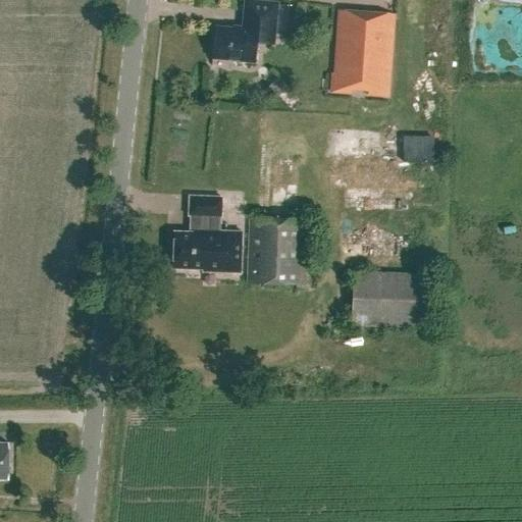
[(277,5),(248,2),(245,32),(216,30),(213,60),(254,64),(256,45),(273,46),(277,5)]
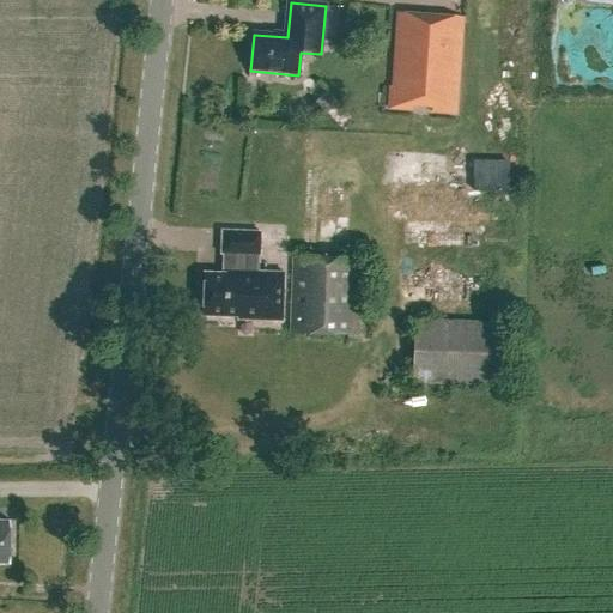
[(455,114),(461,19),(443,17),(442,36),(405,34),(400,89),(390,89),(389,109),(412,111),(412,104),(432,107),(431,113),(455,114)]
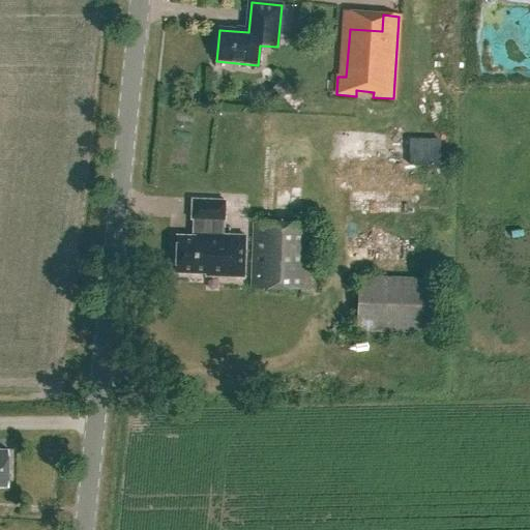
[(284,81),(273,90),(283,99),(292,90),(284,81)]
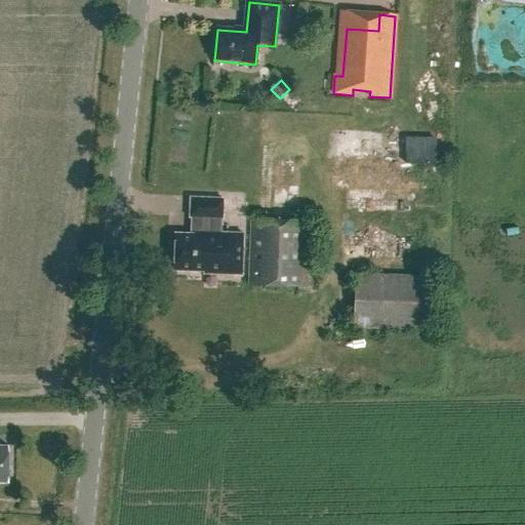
[(169,248),(169,256),(172,258),(173,259),(173,270),(173,271),(203,272),(204,272),(204,274),(204,276),(242,277),(242,258),(243,235),(221,235),(221,234),(223,220),(224,220),(224,198),(189,198),(188,219),(192,219),(191,234),(174,234),(173,245),(169,248)]
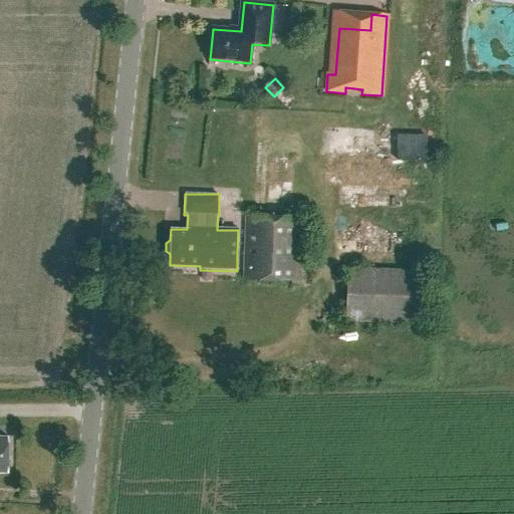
[(245,219),(244,281),(309,283),(309,263),(310,232),(310,220),(245,219)]
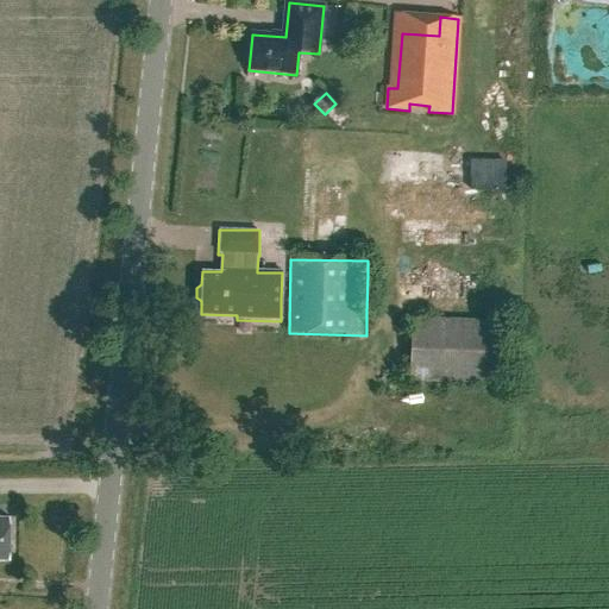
[(504,390),(507,328),(414,326),(413,387),(504,390)]
